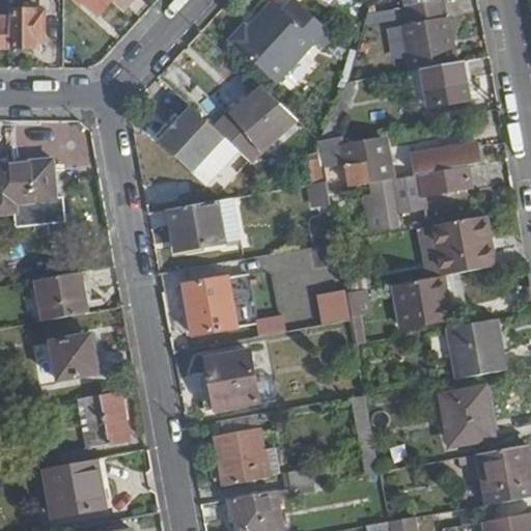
[(132,0),(87,0),(100,11),(109,0),(115,0),(124,9),(132,0)]
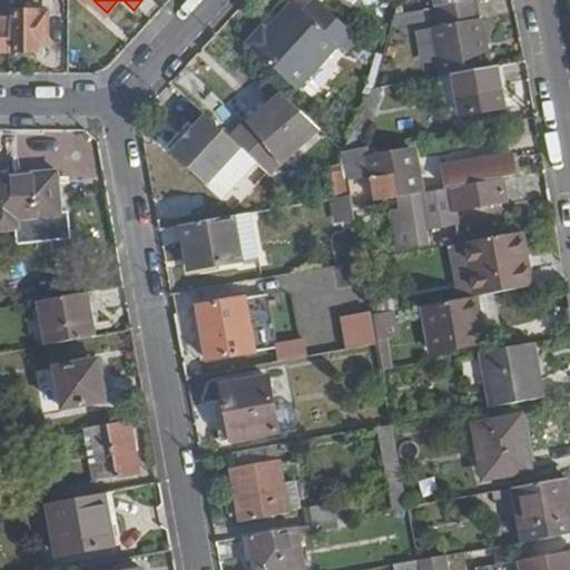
[(349,52),(360,40),(316,1),(305,12),(295,3),(273,26),(278,30),(272,37),(264,29),(249,45),(297,89),(340,45),(349,52)]
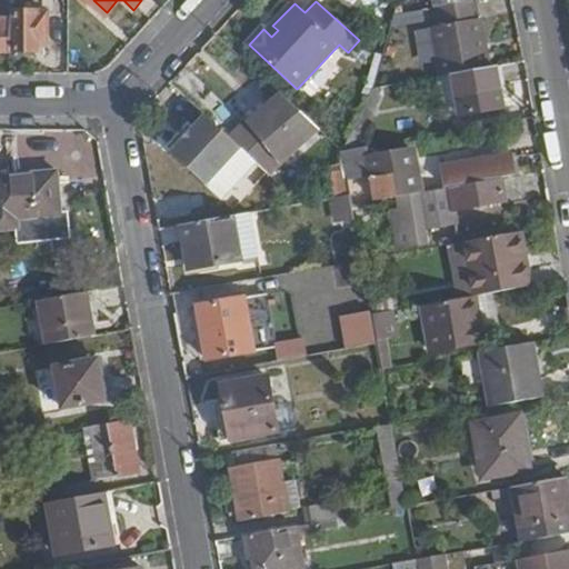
[(491,69),(482,21),(480,21),(477,1),(437,8),(433,9),(437,28),(432,29),(441,78),(453,76),(491,69)]
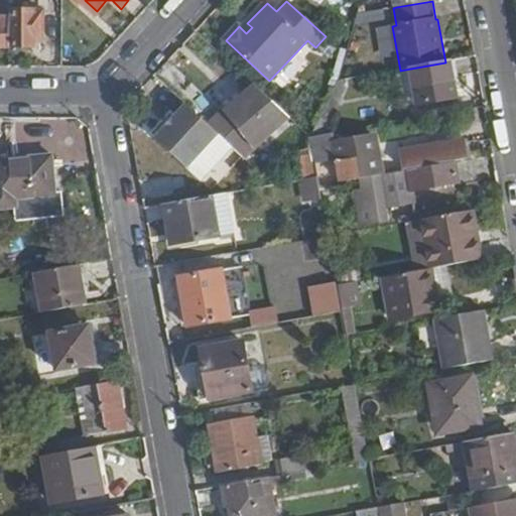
[(43,39),(43,9),(16,8),(16,43),(34,43),(34,38),(43,39)]
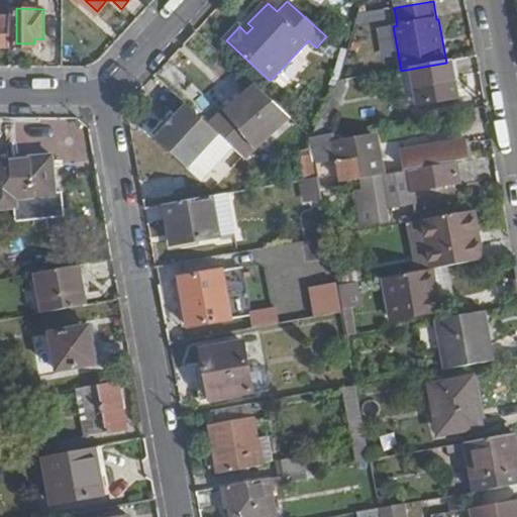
[(0,43),(9,44),(9,16),(0,16),(0,43)]
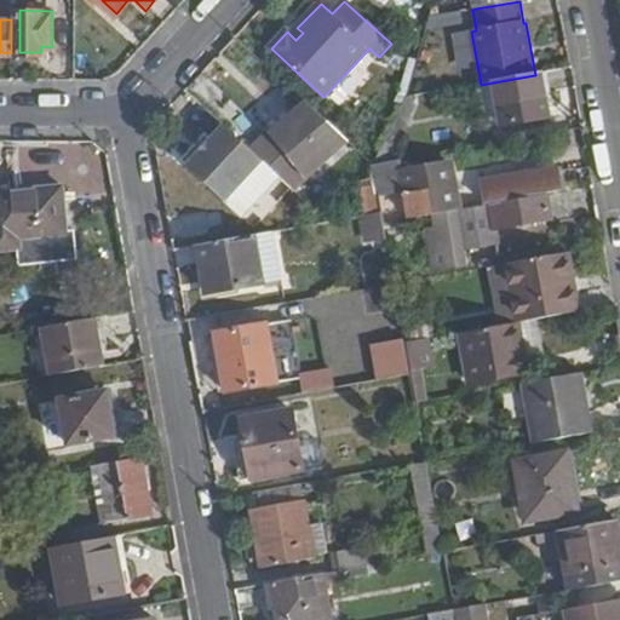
[(547,119),(540,74),(535,75),(494,82),(500,127),(547,119)]
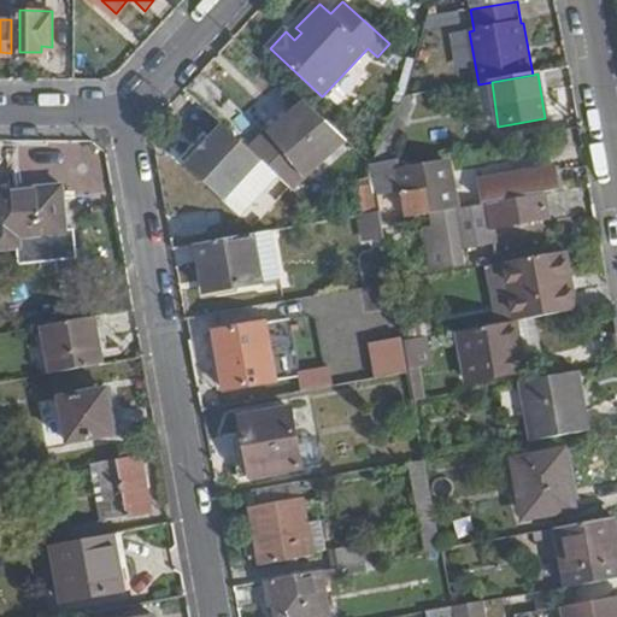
[(333,125),(301,98),(269,133),(299,160),(333,125)]
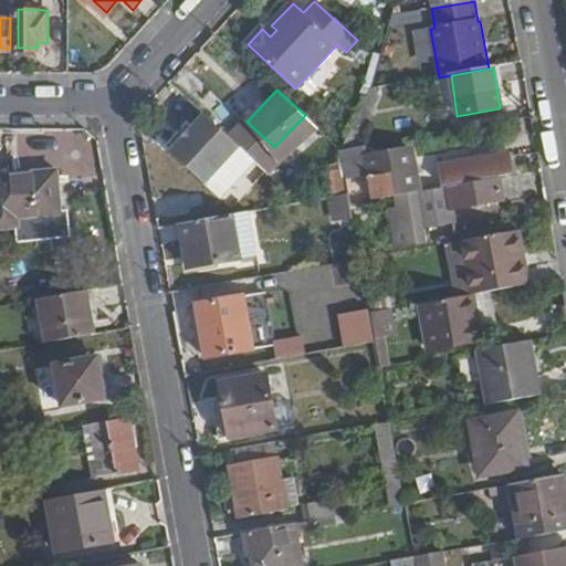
[(202,178),(238,142),(232,136),(203,109),(169,146),(202,178)]
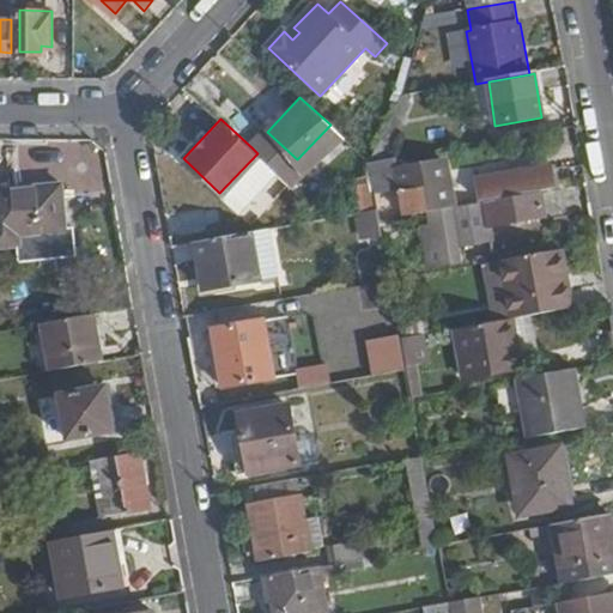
[(297,159),(267,132),(252,147),(258,153),(281,175),(297,159)]
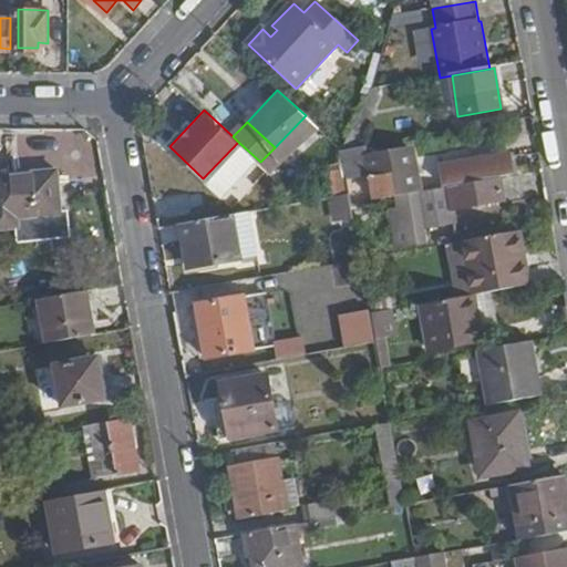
[(419,194),(410,150),(370,156),(373,178),(391,176),(394,198),(419,194)]
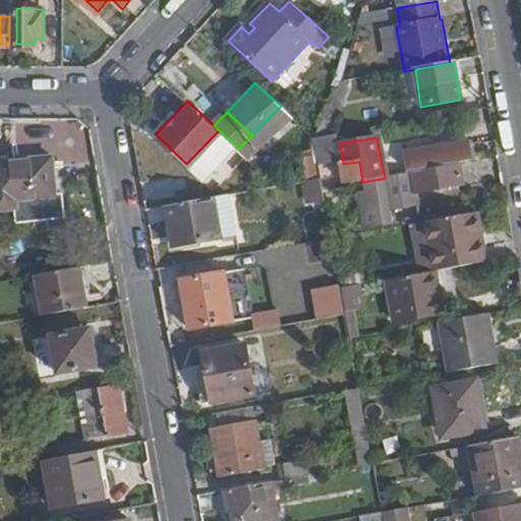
[(471,163),(467,143),(412,153),(415,173),(460,165),(471,163)]
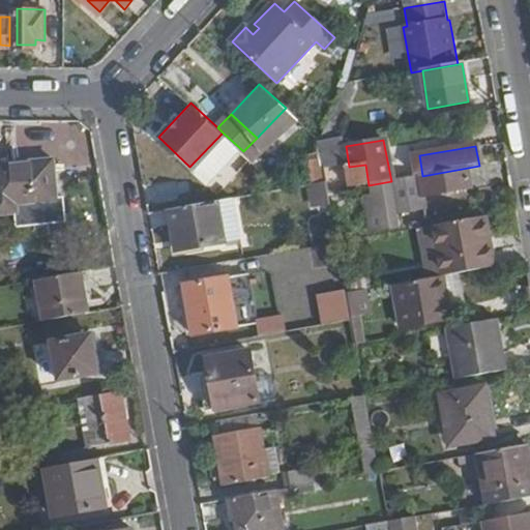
[(56,197),(53,154),(0,159),(0,210),(18,209),(17,201),(56,197)]
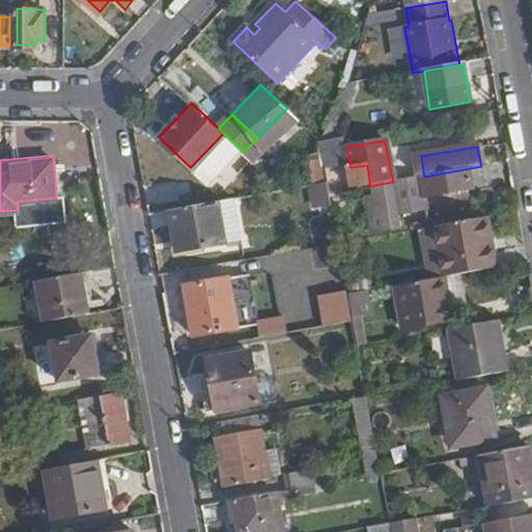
[(427,197),(475,189),(470,168),(424,177),(393,182),(370,186),(371,193),(377,192),(380,217),(370,219),(372,231),(401,225),(399,217),(430,211),(427,197)]
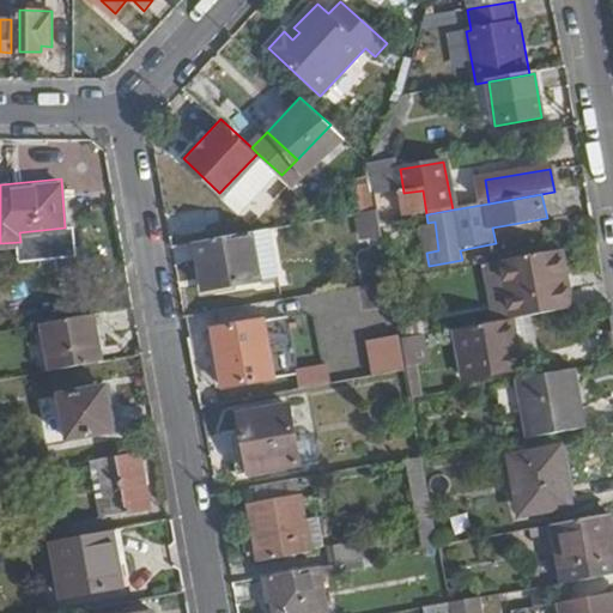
[(383,232),(378,208),(363,211),(368,235),(383,232)]
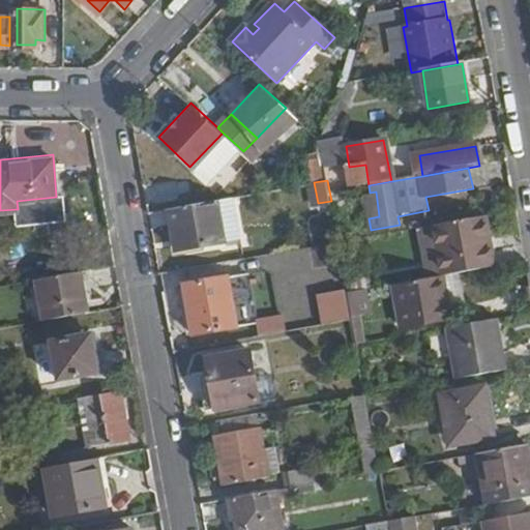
[(224,240),(217,200),(171,208),(177,247),(224,240)]
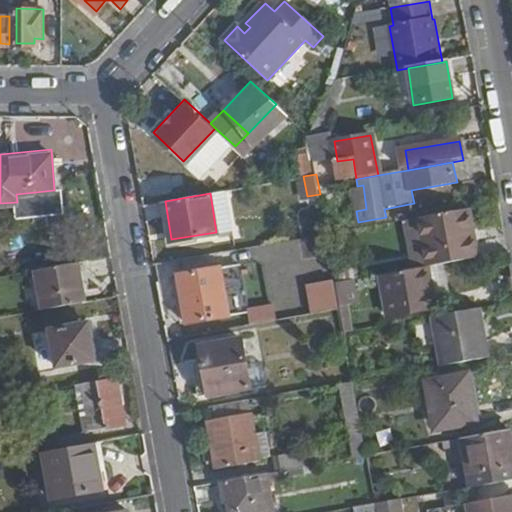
[(477,258),(469,208),(419,217),(428,267),(477,258)]
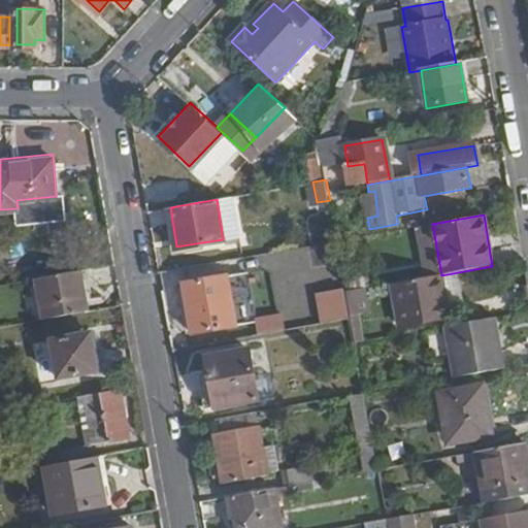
[(171,270),(170,263),(161,264),(162,271),(171,270)]
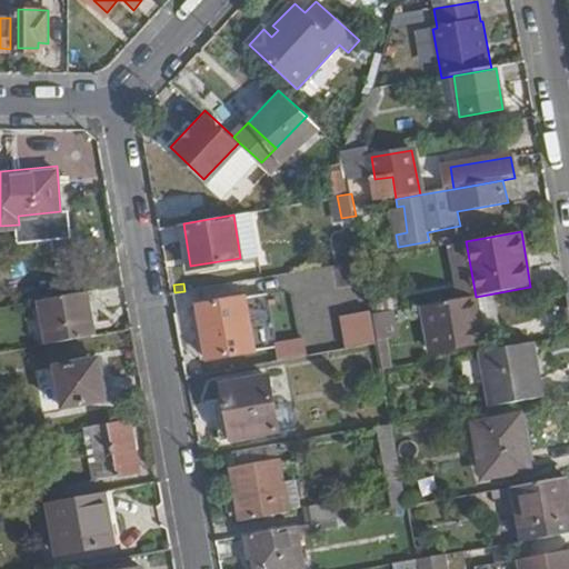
[(97,335),(89,291),(43,299),(50,343),(97,335)]
